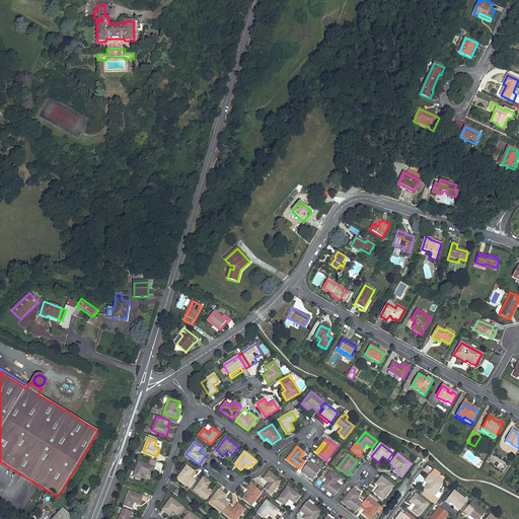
[(144,473),(147,474),(150,475),(156,460),(151,459),(149,464),(139,460),(133,475),(142,479),(144,473)]
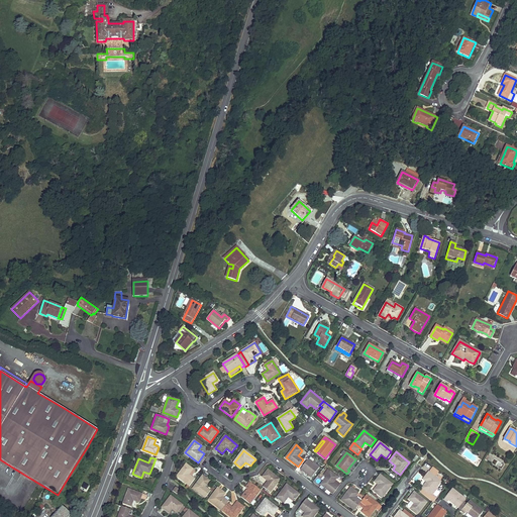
[(312,478),(316,473),(320,468),(308,459),(301,469),(312,478)]
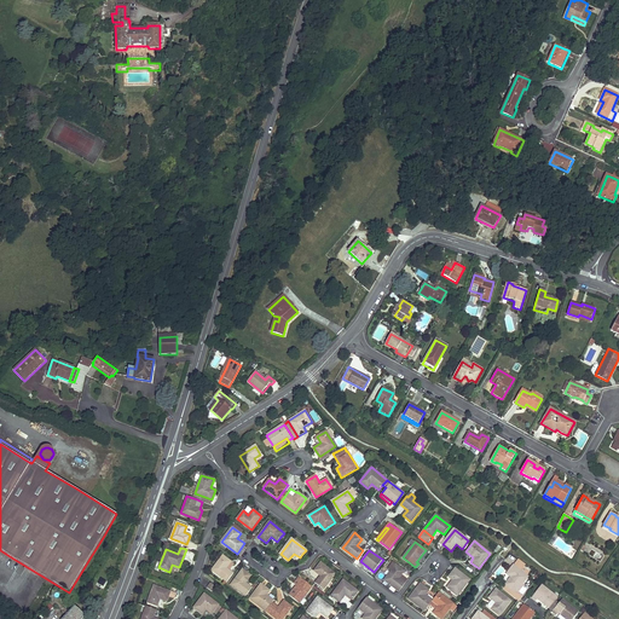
[(226,568),(231,562),(223,555),(212,570),(227,582),(233,573),(230,571),(226,568)]
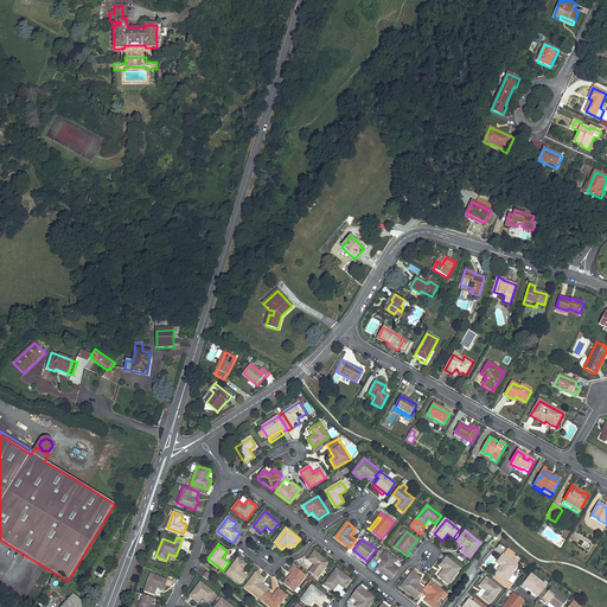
[(515,556),(508,550),(504,555),(511,561),(515,556)]
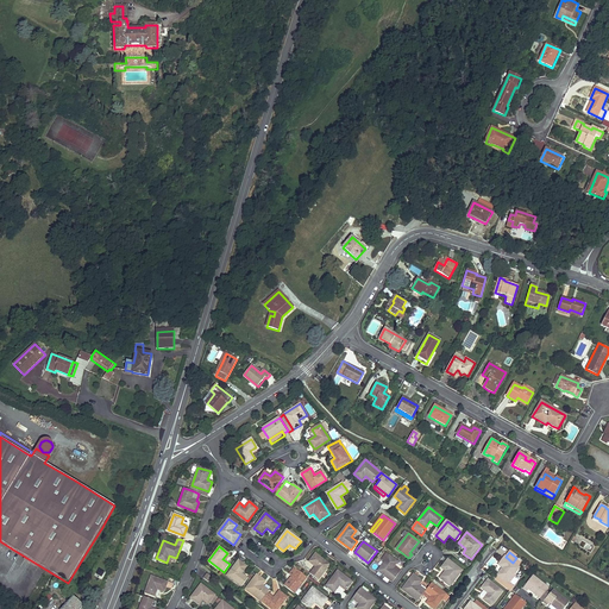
[(315,553),(313,558),(309,562),(315,566),(311,573),(319,579),(330,565),(315,553)]
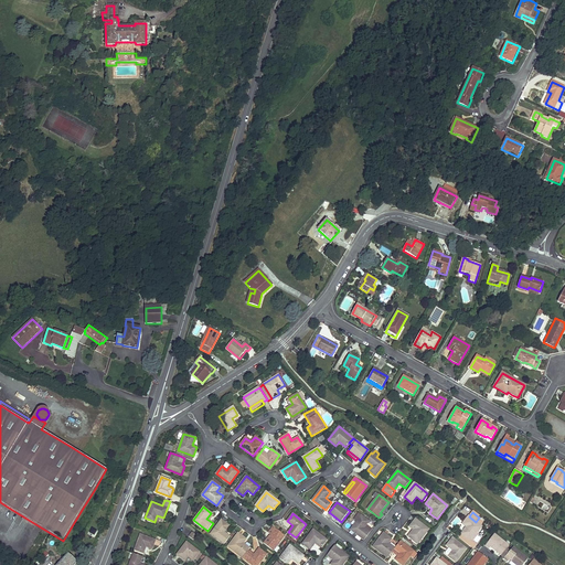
[(358,521),(351,530),(364,540),(372,530),(366,525),(369,522),(362,515),(361,516),(359,514),(354,519),(358,521)]
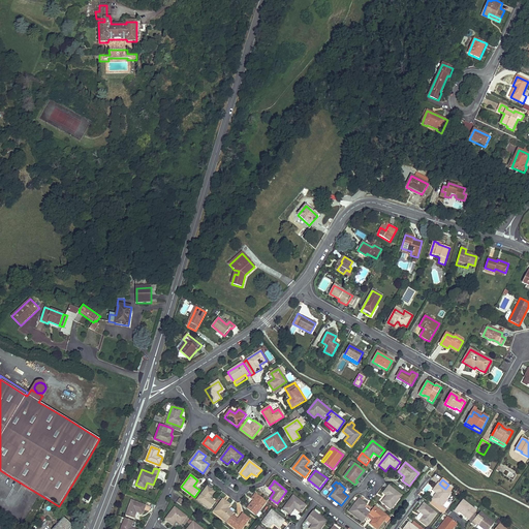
[(150,484),(147,483),(145,489),(144,490),(148,491),(149,489),(152,490),(153,485),(150,484)]
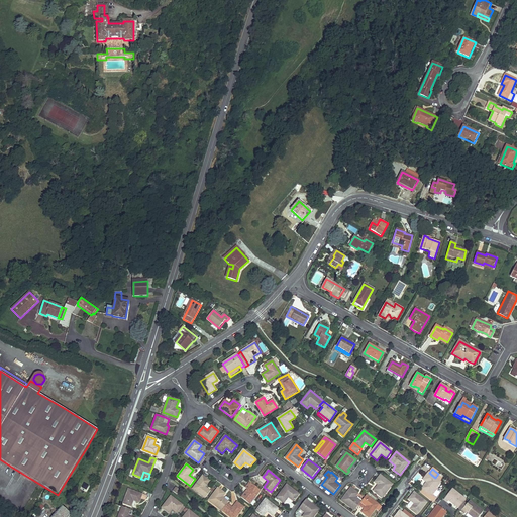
[(436,488),(441,482),(435,478),(429,473),(428,472),(423,480),(426,483),(422,489),(420,492),(432,501),(433,501),(436,498),(433,496),(438,490),(436,488)]
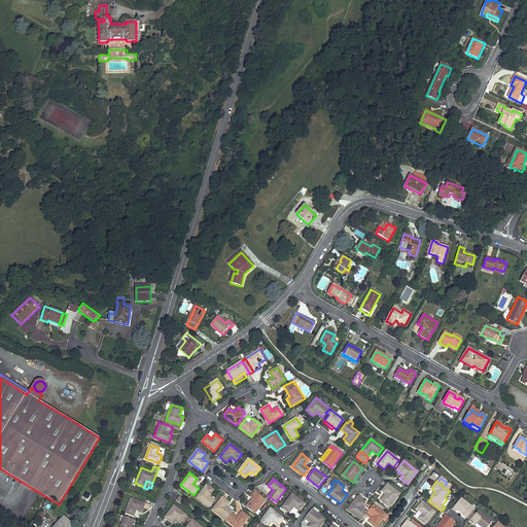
[(381,500),(390,507),(400,494),(387,484),(382,491),(386,494),(381,500)]
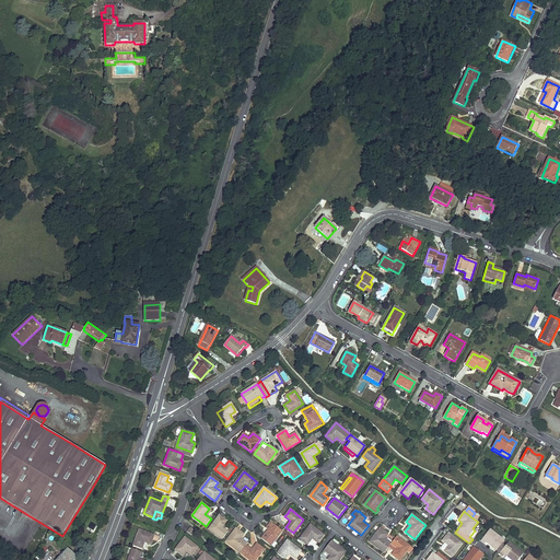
[(222,526),(226,521),(220,515),(209,528),(222,539),(229,532),(222,526)]
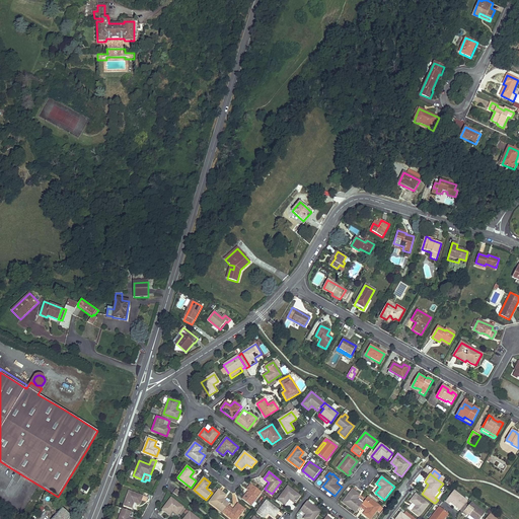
[(80,491),(86,494),(90,488),(83,485),(80,491)]
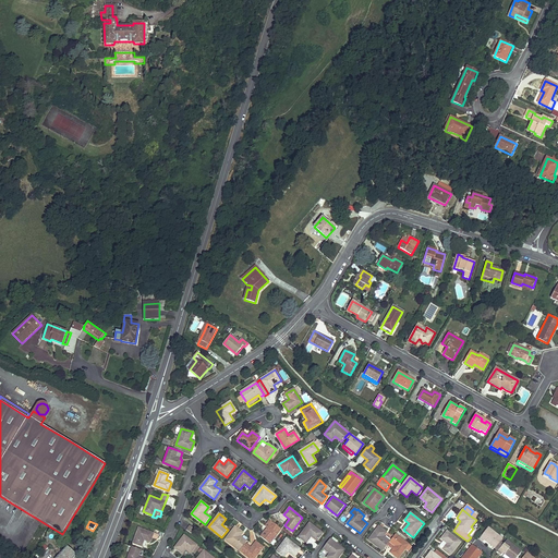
[(281,529),(269,521),(267,523),(269,525),(261,536),(270,544),(281,529)]
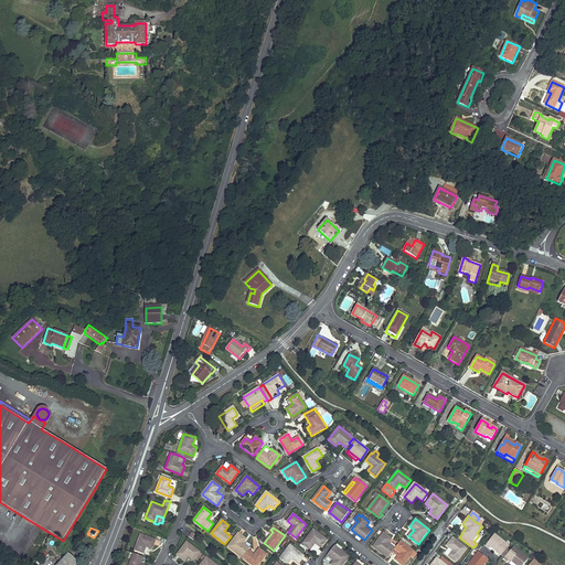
[(321,547),(327,540),(313,530),(302,543),(310,548),(316,543),(321,547)]
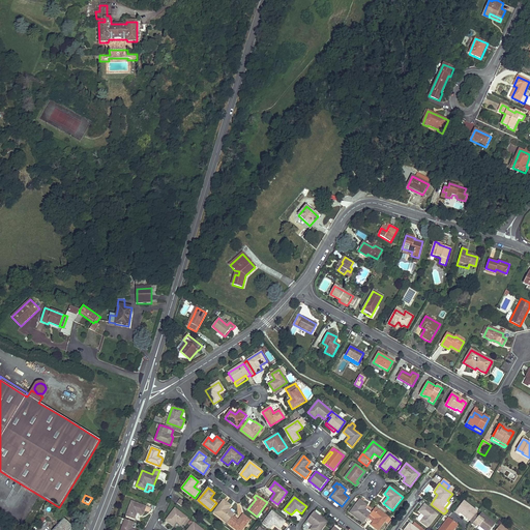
[(359,499),(350,512),(363,524),(371,514),(364,510),(367,505),(359,499)]
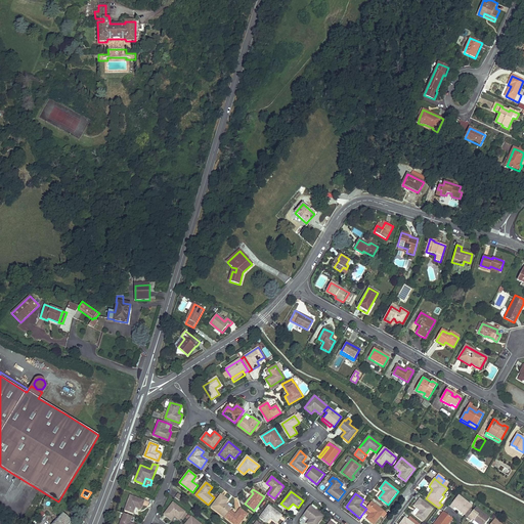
[(211,508),(224,517),(230,510),(231,508),(226,504),(228,500),(220,494),(211,508)]
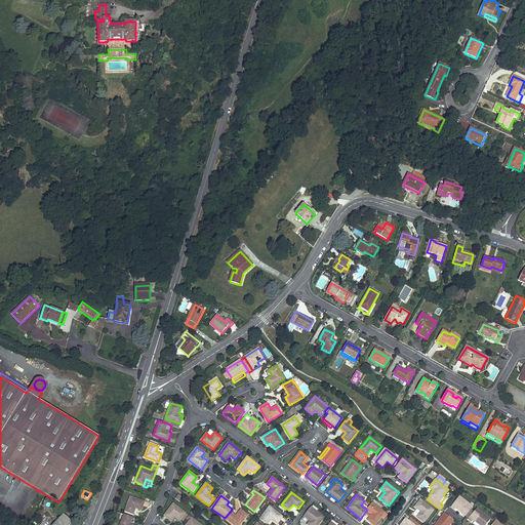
[(135,509),(140,511),(144,501),(130,496),(125,512),(132,515),(135,509)]
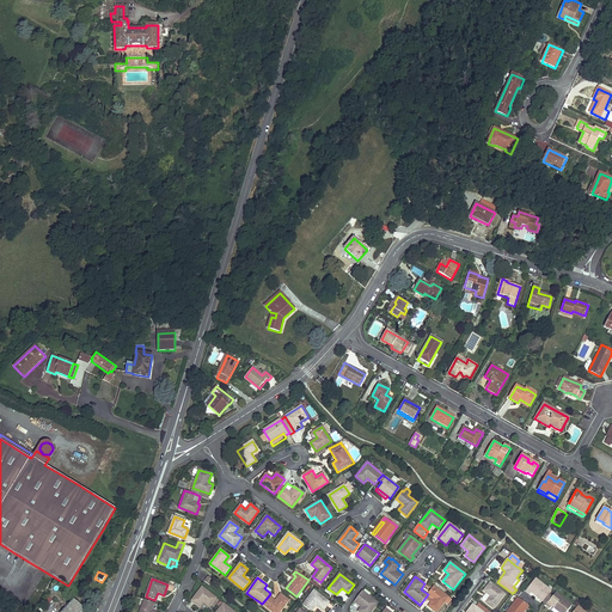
[(530,594),(531,592),(544,601),(551,591),(536,579),(526,592),(530,594)]
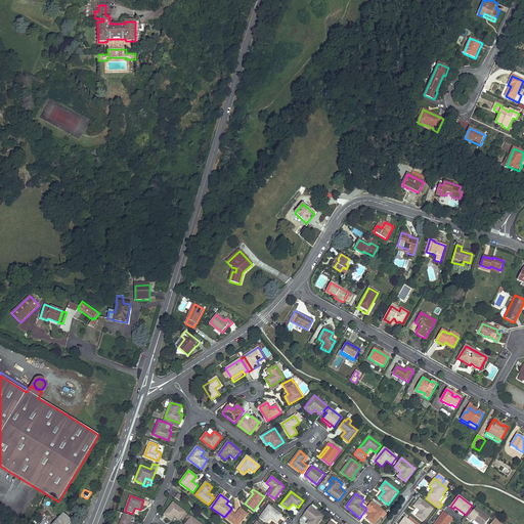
[(416,516),(423,521),(433,509),(420,498),(415,506),(420,511),(416,516)]
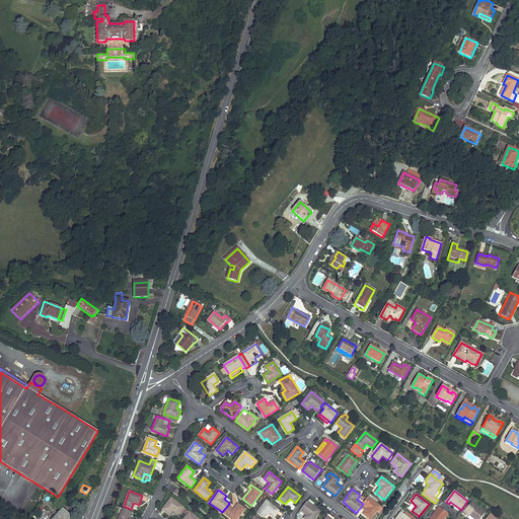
[(383,509),(368,498),(363,504),(368,508),(364,514),(370,518),(371,518),(377,510),(380,513),(383,509)]
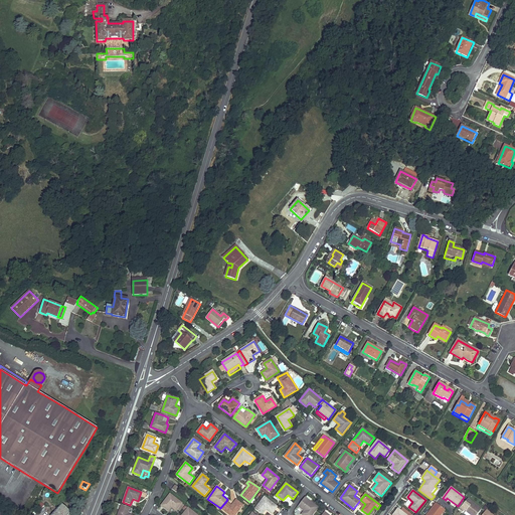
[(184,506),(171,495),(162,506),(169,512),(173,507),(177,510),(177,509),(180,512),(184,506)]
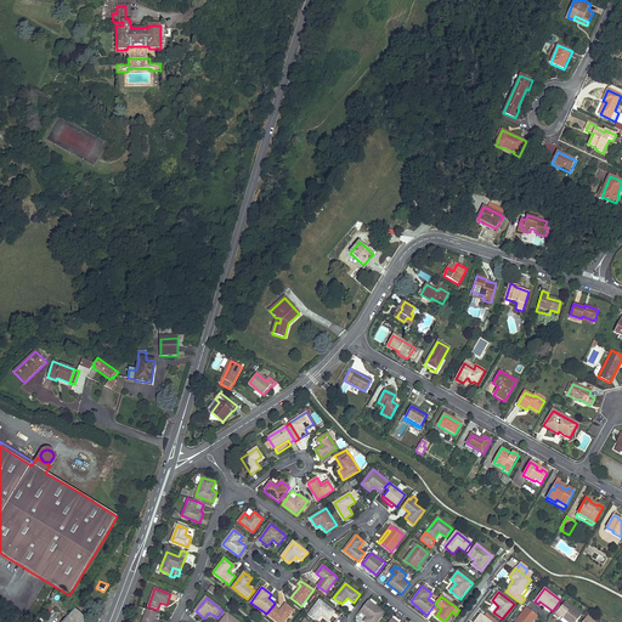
[(322,615),(328,620),(334,612),(318,600),(307,615),(317,621),(322,615)]
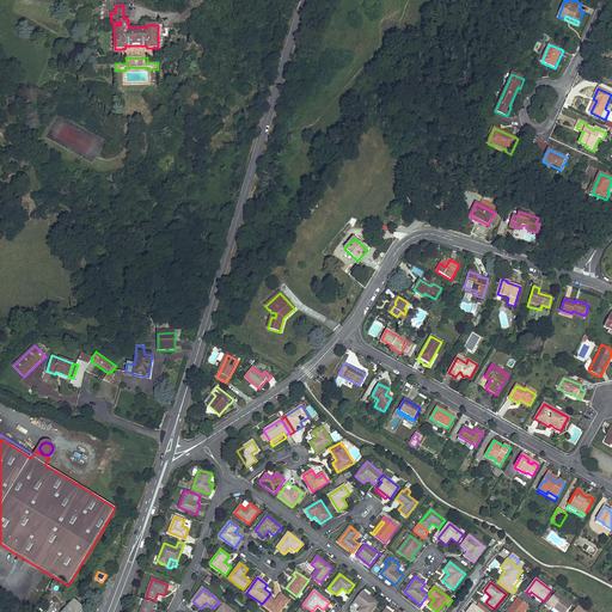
[(360,611),(371,611),(378,604),(362,591),(354,601),(361,607),(359,611),(360,611)]
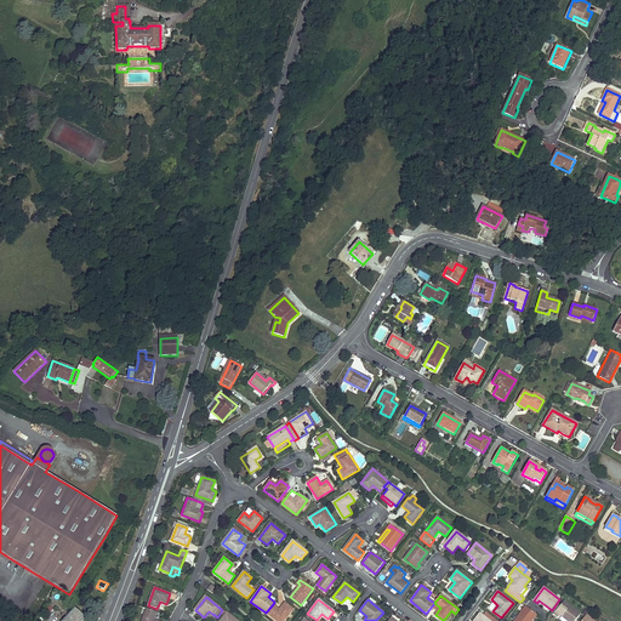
[(273,604),(266,613),(277,620),(284,620),(294,609),(284,602),(279,609),(273,604)]
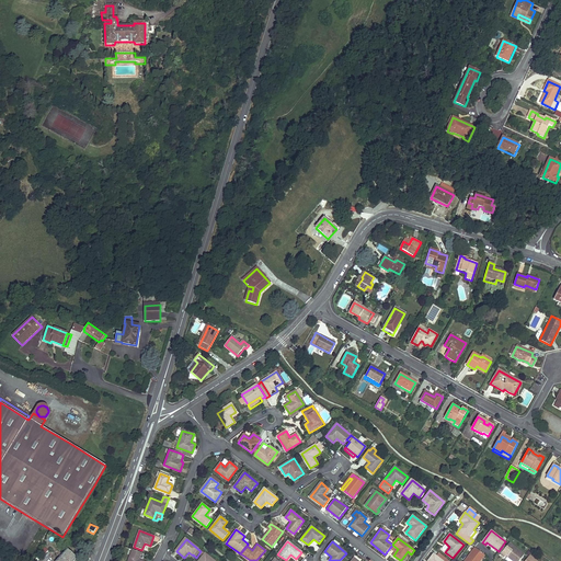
[(506,556),(512,560),(518,560),(524,554),(510,544),(501,554),(504,558),(506,556)]
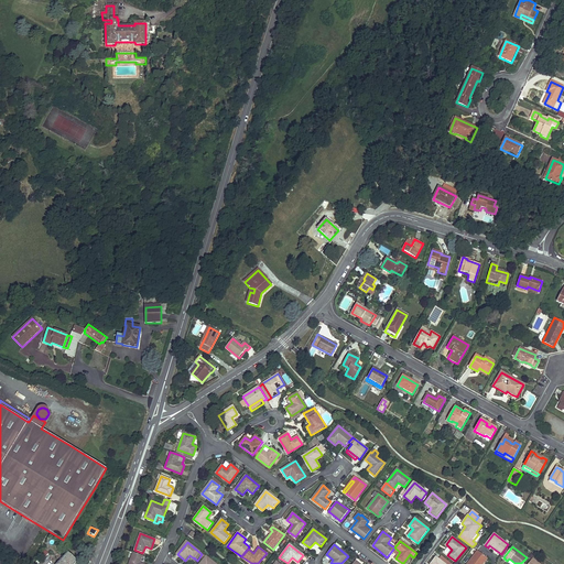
[(483,563),(487,559),(478,551),(467,563),(483,563)]
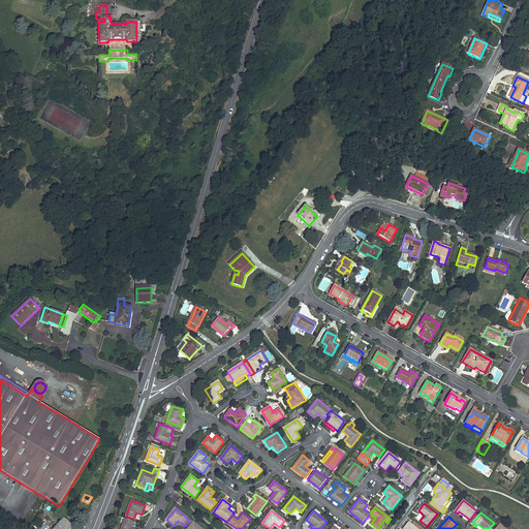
[(69,528),(72,526),(68,523),(64,519),(55,528),(69,528)]
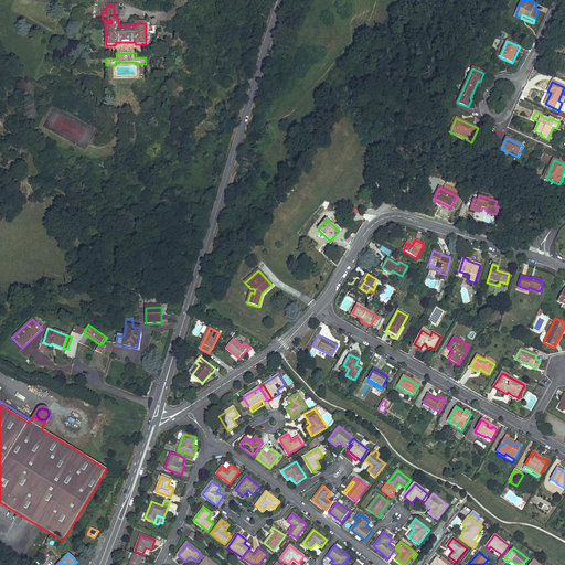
[(142,564),(139,564),(141,556),(134,554),(128,564),(142,564)]
